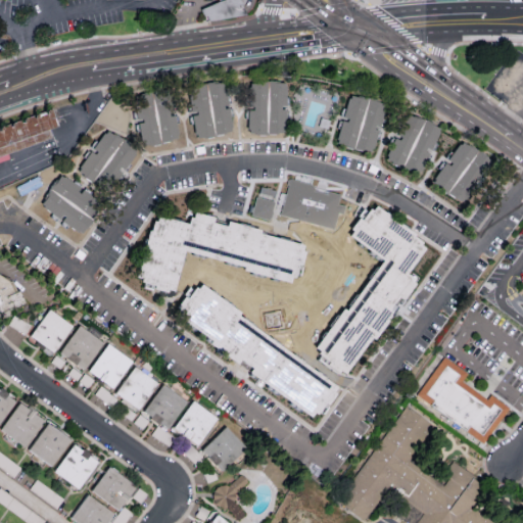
[(245,0),(247,15),(229,19),(209,24),(209,16),(205,17),(202,11),(215,0),(245,0)]
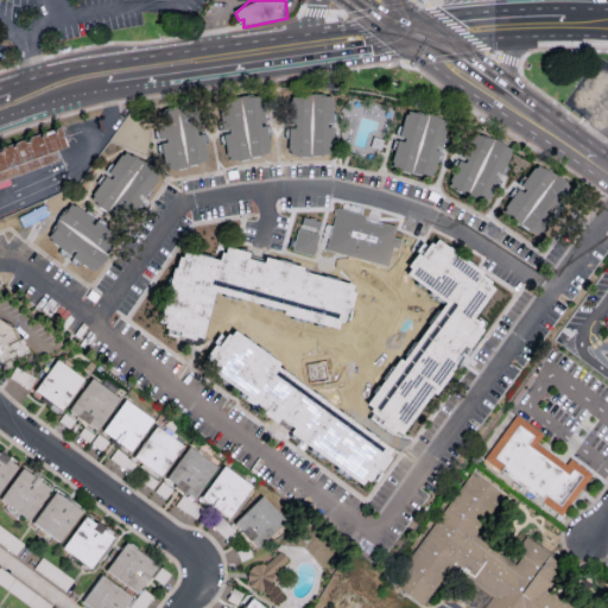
[(267,156),(264,95),(219,99),(223,158),(267,156)]
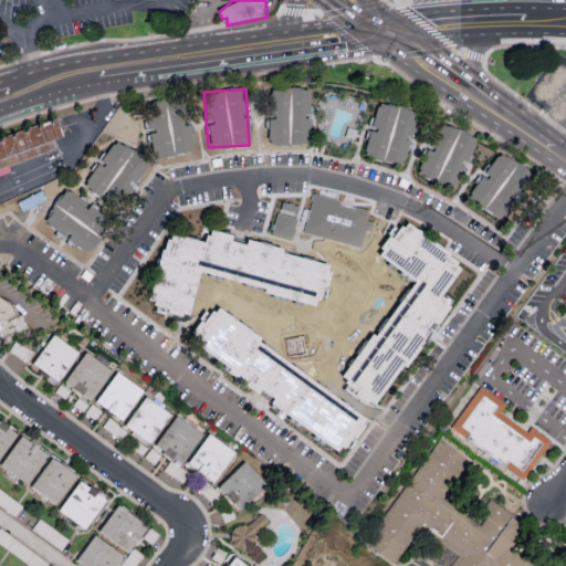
[(189,124),(187,124),(184,96),(144,101),(147,130),(149,129),(153,157),(192,153),(189,124)]
